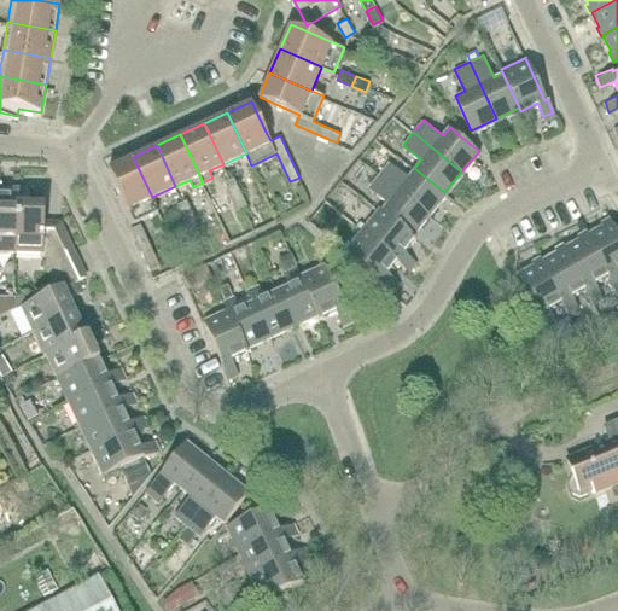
[(158,209),(152,197),(133,157),(109,168),(133,221),(158,209)]
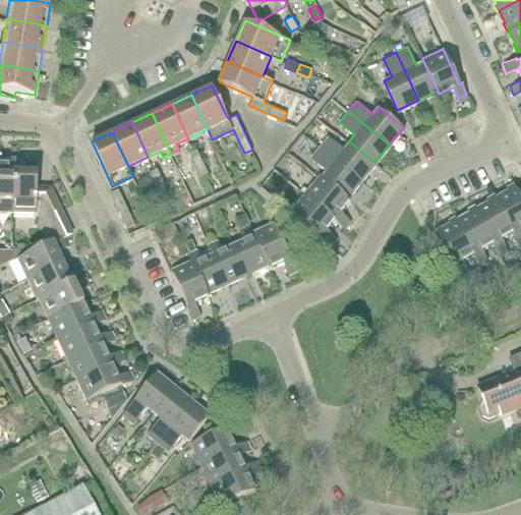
[(374,162),(349,141),(344,149),(329,135),(321,146),(360,179),(374,162)]
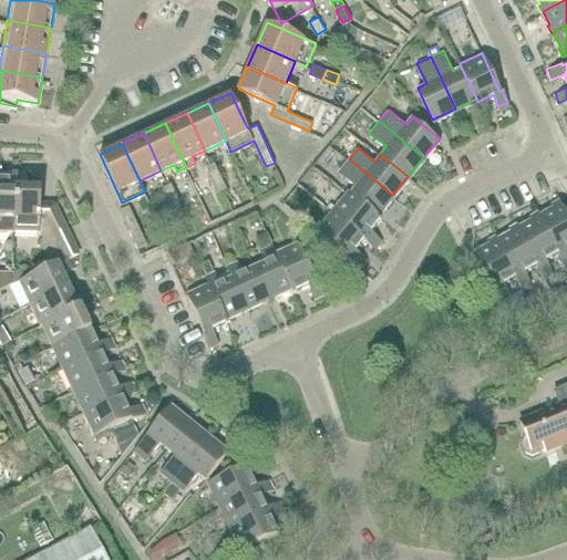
[(377,215),(378,214),(392,195),(349,158),(339,170),(356,184),(350,190),(349,192),(377,215)]
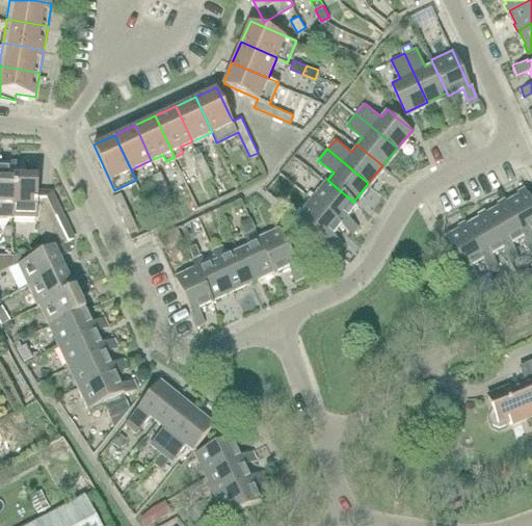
[(193,155),(198,167),(207,163),(202,151),(193,155)]
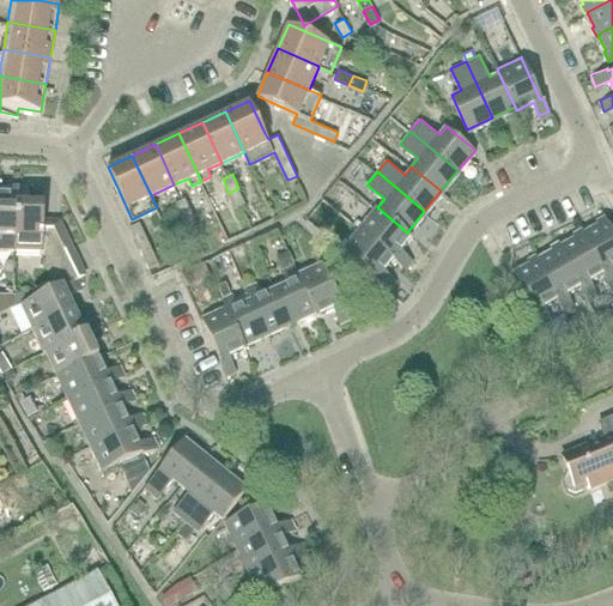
[(42,248),(42,218),(43,201),(29,201),(29,182),(17,182),(18,183),(17,234),(16,234),(14,248),(42,248)]
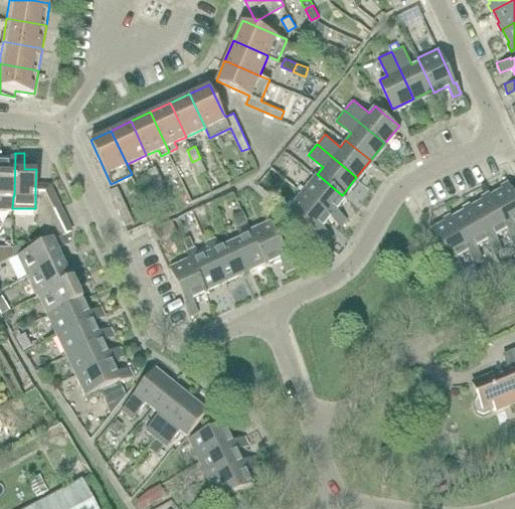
[(0,155),(0,207),(12,208),(13,196),(14,196),(15,154),(7,154),(7,156),(0,155)]
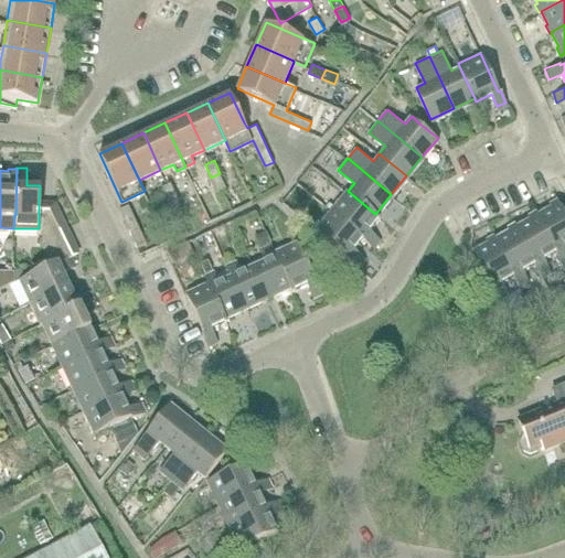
[(220,173),(211,178),(216,190),(225,185),(220,173)]
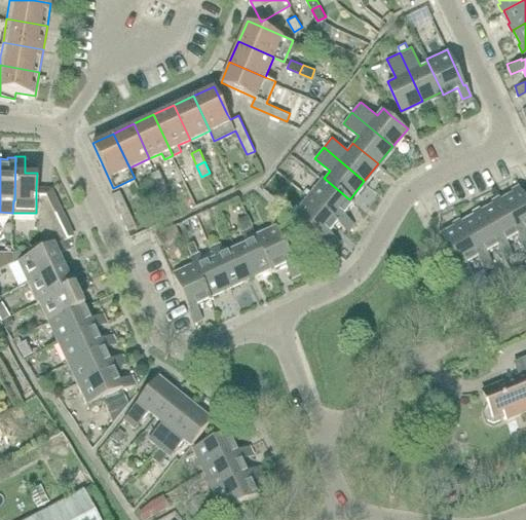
[(156,184),(164,180),(159,168),(151,172),(156,184)]
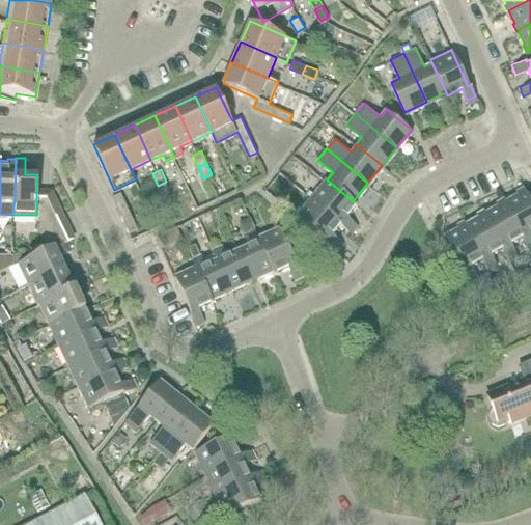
[(327,180),(328,178),(326,177),(311,196),(341,221),(341,223),(352,231),(358,224),(346,216),(357,202),(354,200),(353,201),(327,180)]
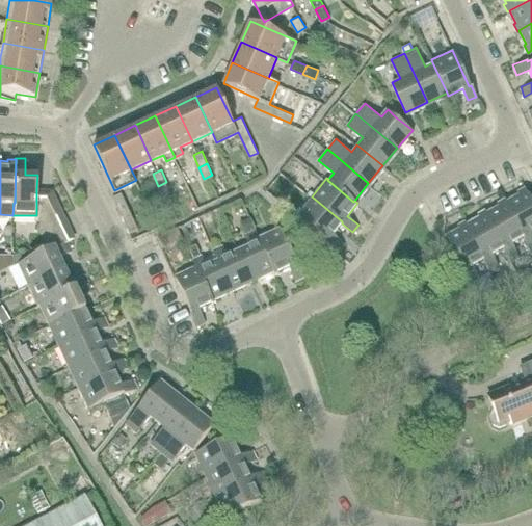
[(171,193),(166,182),(158,186),(163,198),(171,193)]
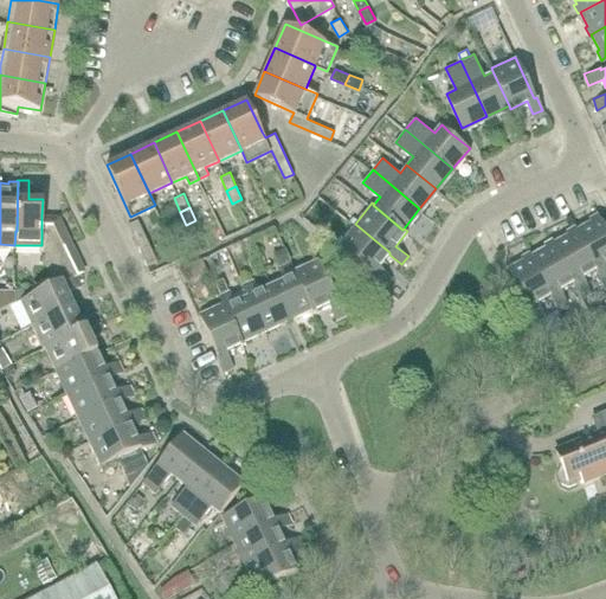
[(605,226),(598,211),(590,216),(591,219),(578,227),(575,227),(598,268),(594,270),(601,282),(605,279),(605,265),(605,264),(605,263),(605,226)]
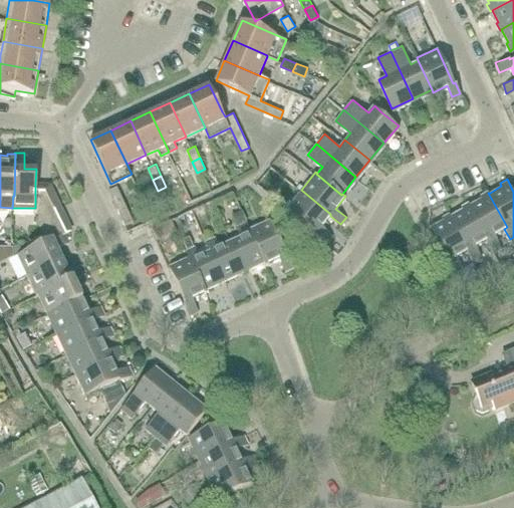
[(38,214),(57,205),(59,204),(49,183),(35,183),(35,208),(38,214)]
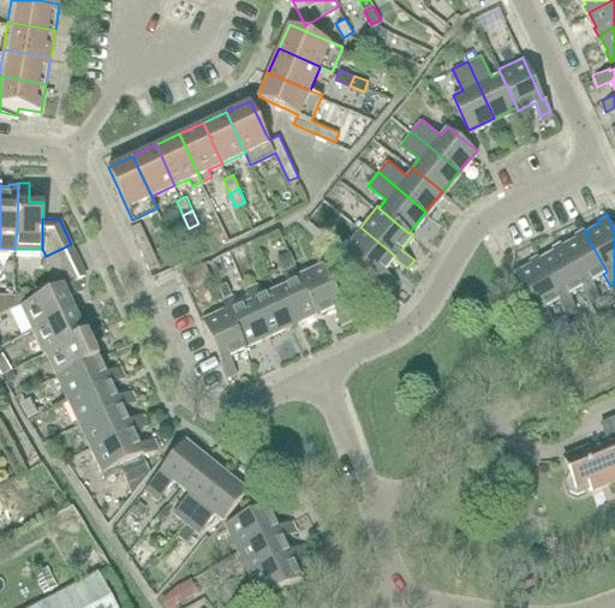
[(149,267),(159,262),(139,221),(130,226),(149,267)]
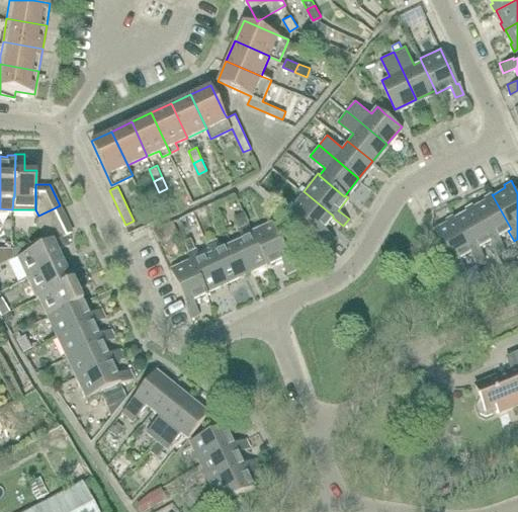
[(324,228),(333,218),(333,216),(304,191),(288,208),(319,233),(317,234),(329,244),(334,236),(324,228)]
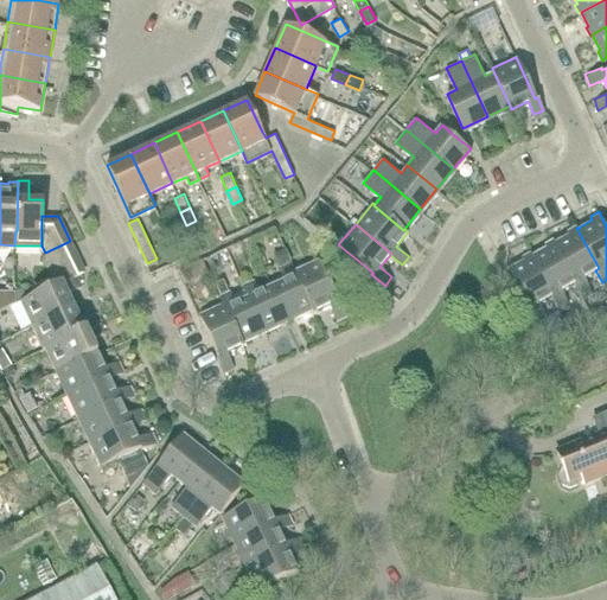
[(576,228),(579,228),(576,224),(567,229),(569,233),(555,241),(554,242),(576,281),(574,283),(581,295),(592,289),(585,276),(595,270),(599,268),(576,228)]
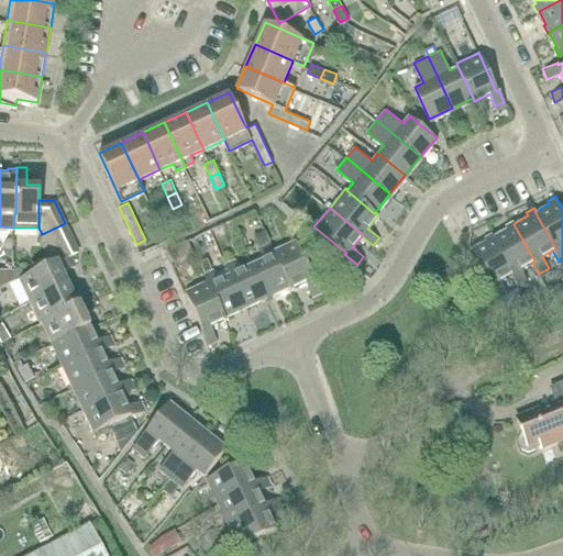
[(177,211),(169,214),(173,223),(181,220),(177,211)]
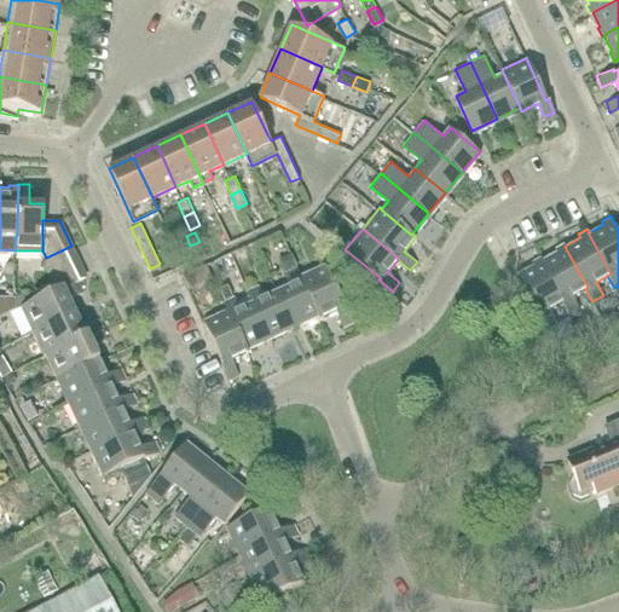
[(226,260),(242,254),(237,240),(221,246),(226,260)]
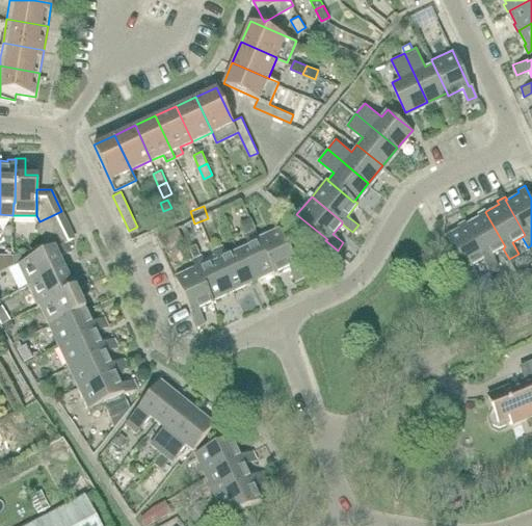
[(485,212),(486,211),(484,208),(477,212),(479,215),(467,222),(466,224),(485,258),(482,259),(489,270),(499,265),(493,254),(503,248),(505,246),(485,212)]
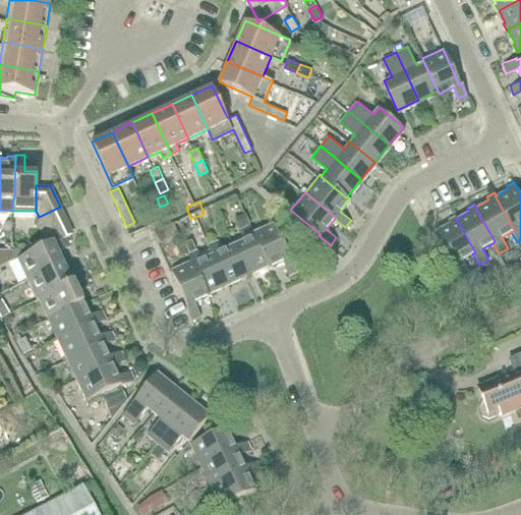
[(40,231),(63,220),(58,208),(39,217),(35,219),(40,231)]
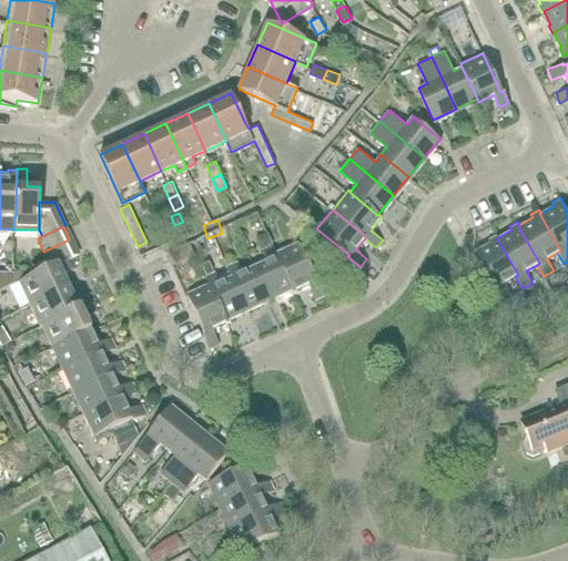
[(261,246),(271,242),(266,231),(256,235),(261,246)]
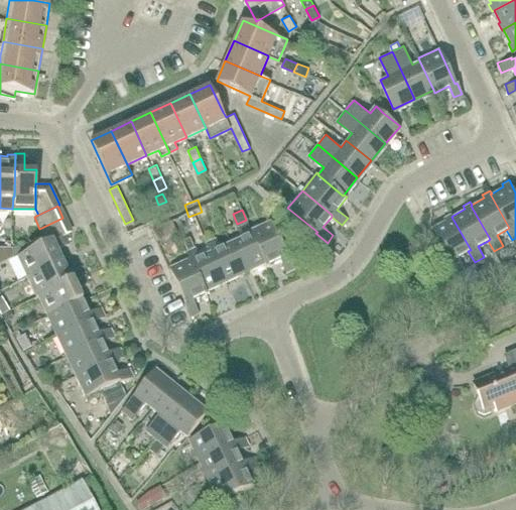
[(452,217),(453,216),(450,213),(443,216),(445,220),(432,228),(450,260),(448,262),(456,273),(464,269),(458,257),(468,251),(471,250),(452,217)]
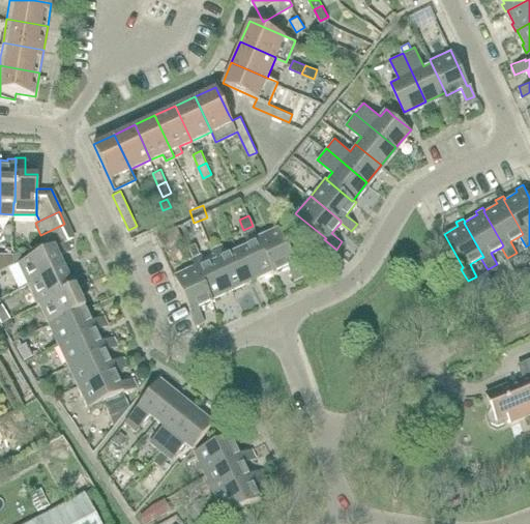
[(54,244),(66,239),(70,237),(64,224),(40,235),(47,248),(54,244)]
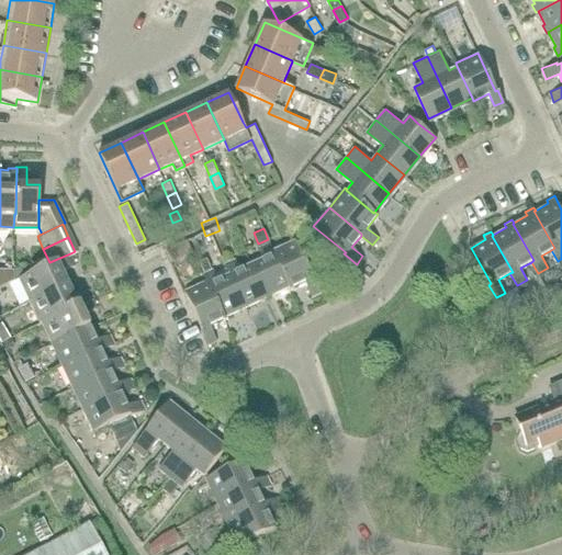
[(272,250),(273,250),(268,239),(258,244),(263,255),(250,260),(267,296),(289,285),(272,250)]
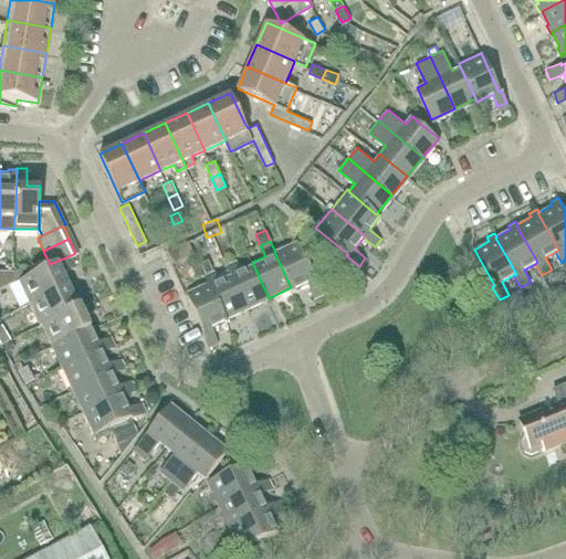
[(274,252),(291,287),(292,291),(306,284),(312,295),(322,292),(316,278),(314,278),(297,241),(275,252),(274,252)]
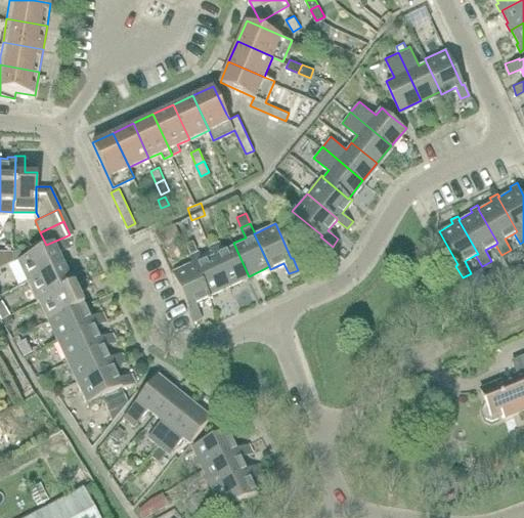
[(160,242),(169,238),(165,228),(156,232),(160,242)]
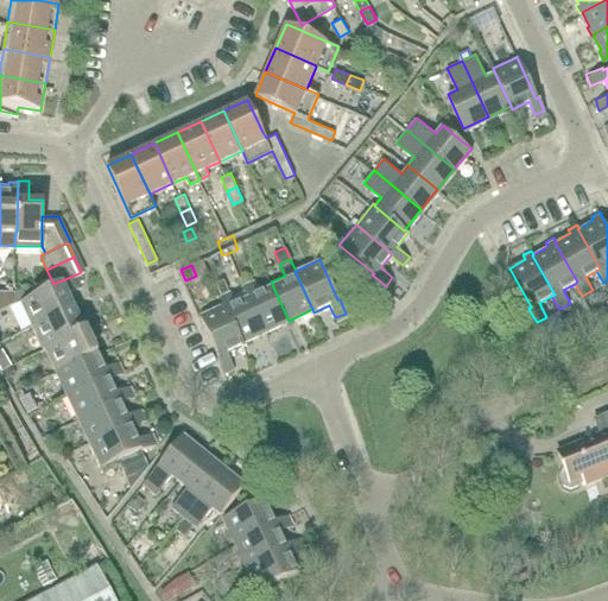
[(73,304),(67,291),(81,284),(76,274),(62,280),(54,284),(20,299),(32,323),(73,304)]
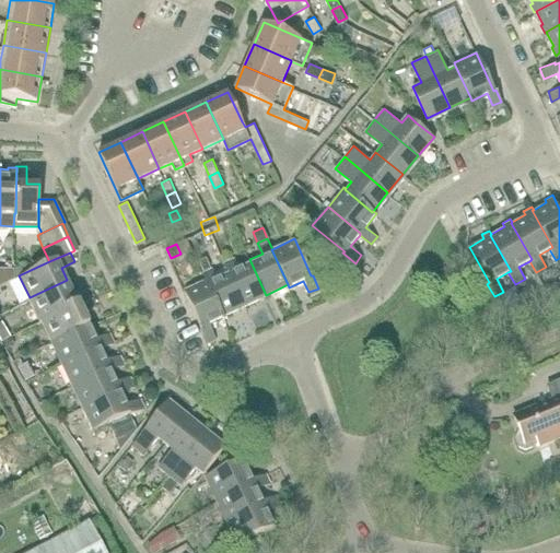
[(203,269),(211,266),(206,255),(198,258),(203,269)]
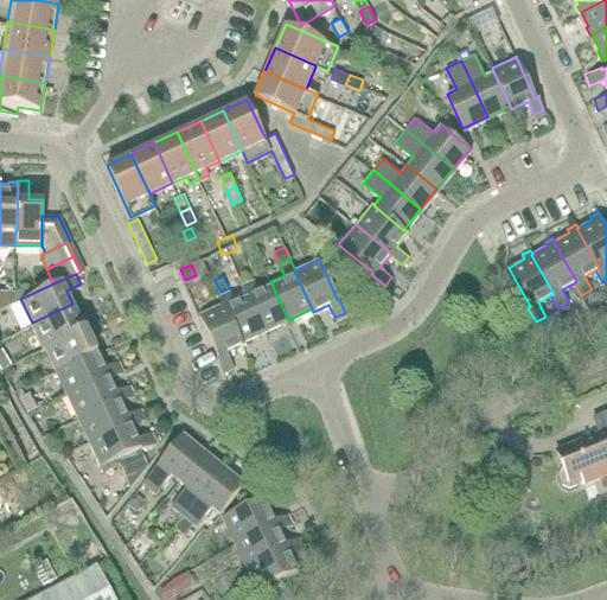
[(288,320),(270,281),(257,288),(253,276),(242,281),(247,293),(249,292),(266,330),(288,320)]
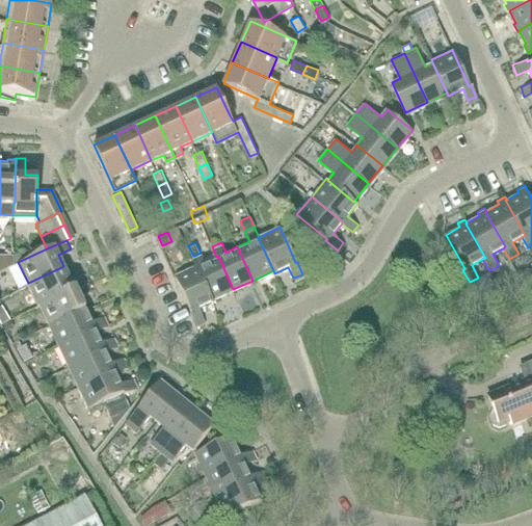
[(3,258),(12,258),(12,246),(3,246),(3,258)]
